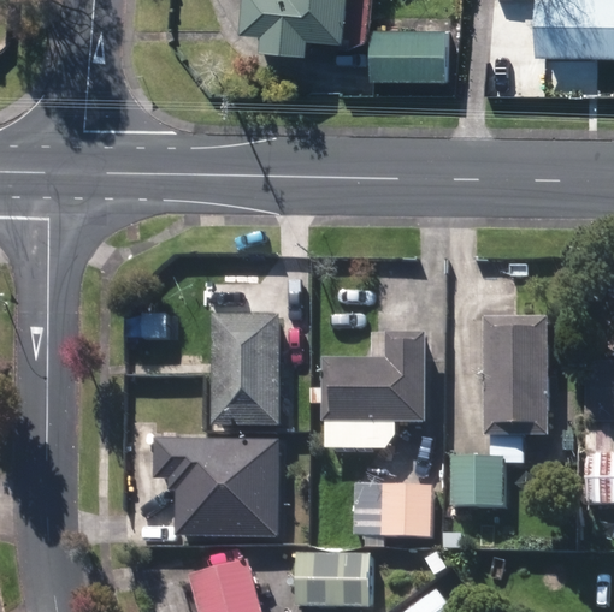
[(258,53),(302,57),(303,41),(341,43),(344,0),(240,0),(236,35),(259,37),(258,53)]
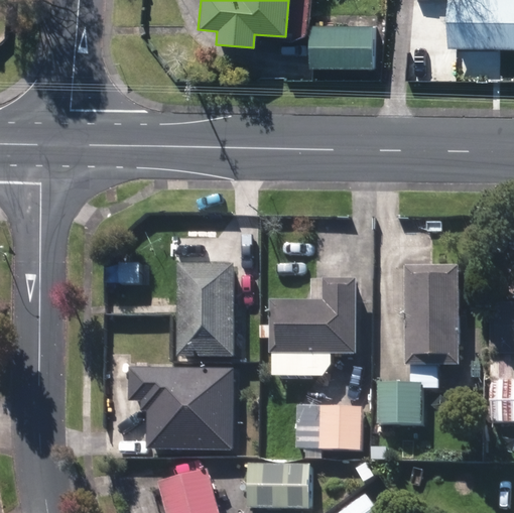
[(448,0),(448,45),(513,46),(513,0),(448,0)]
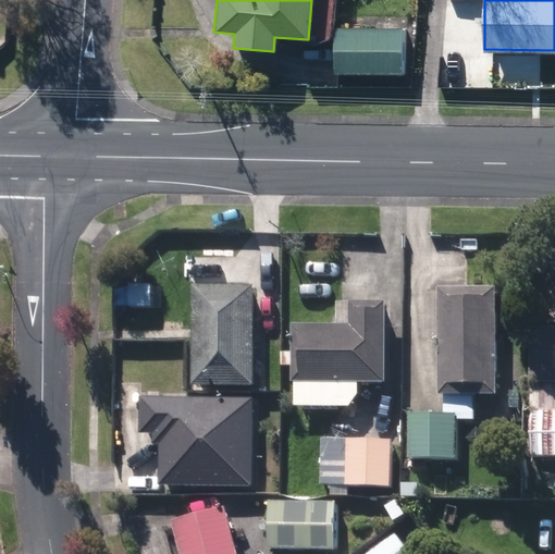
[(333,74),(402,74),(402,26),(333,26),(333,74)]
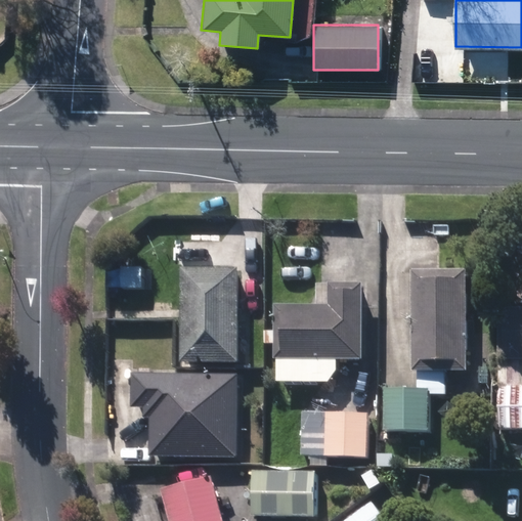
[(179,362),(236,363),(237,268),(181,267),(179,362)]
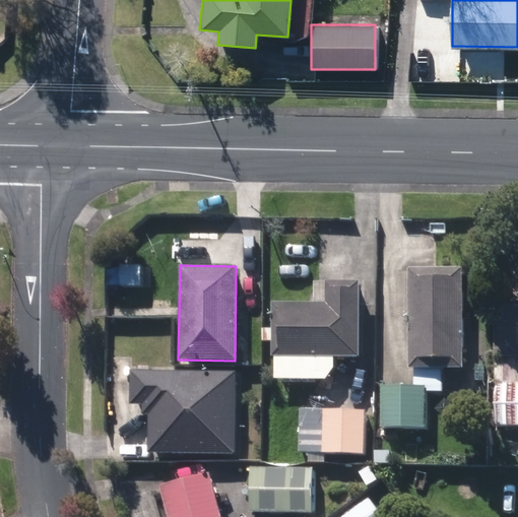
[(408,268),(410,369),(463,367),(461,267),(408,268)]
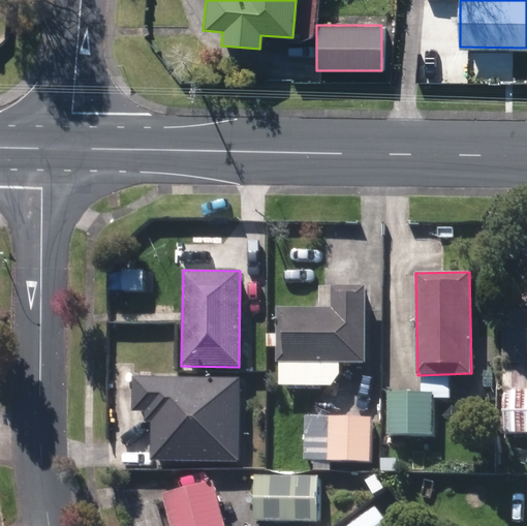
[(282,373),(299,373),(300,363),(365,363),(366,286),(319,285),(320,308),(276,308),(275,362),(283,362),(282,373)]
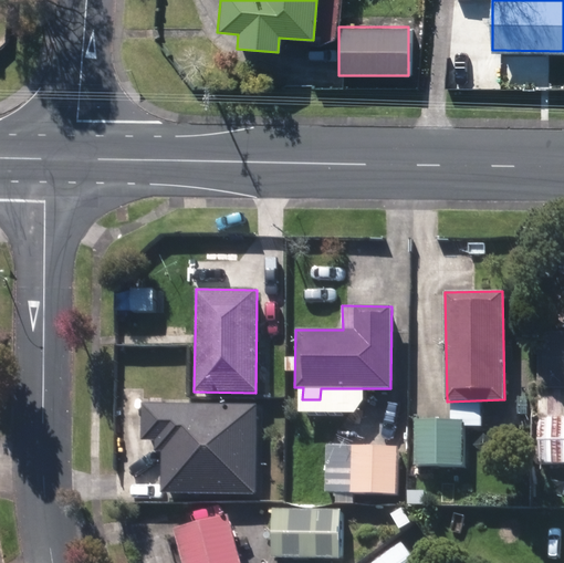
[(538,464),(563,462),(563,332),(538,333),(538,464)]
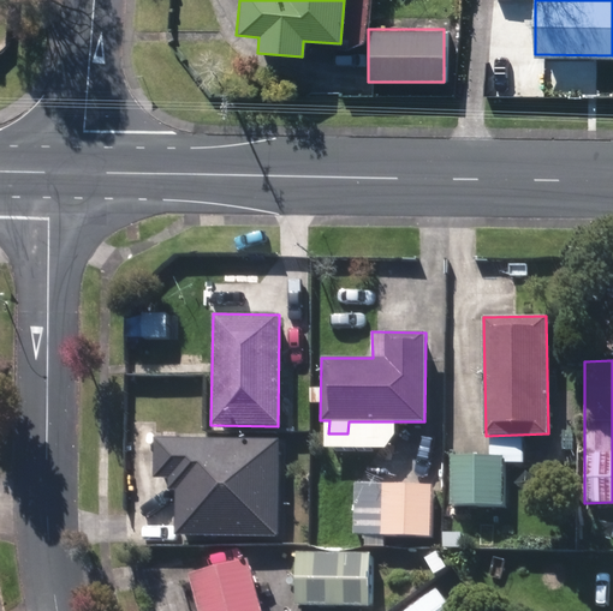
[(448,504),(504,505),(505,455),(450,455),(448,504)]
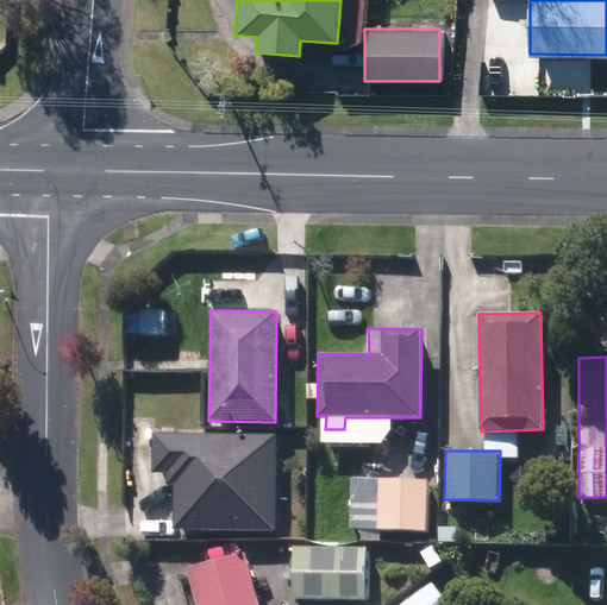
[(557,474),(564,478),(571,473),(571,465),(564,461),(557,466),(557,474)]
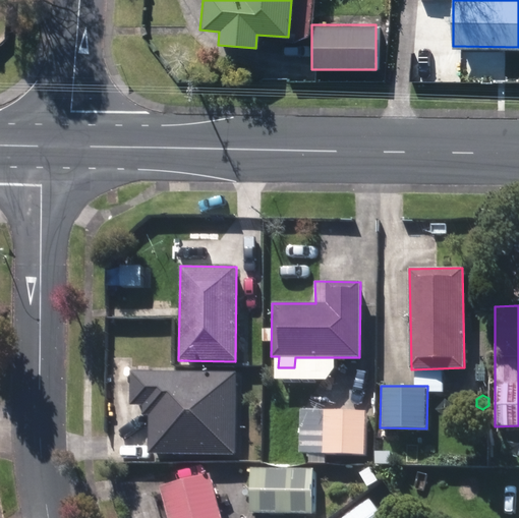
[(169,450),(232,451),(233,400),(169,399),(169,450)]
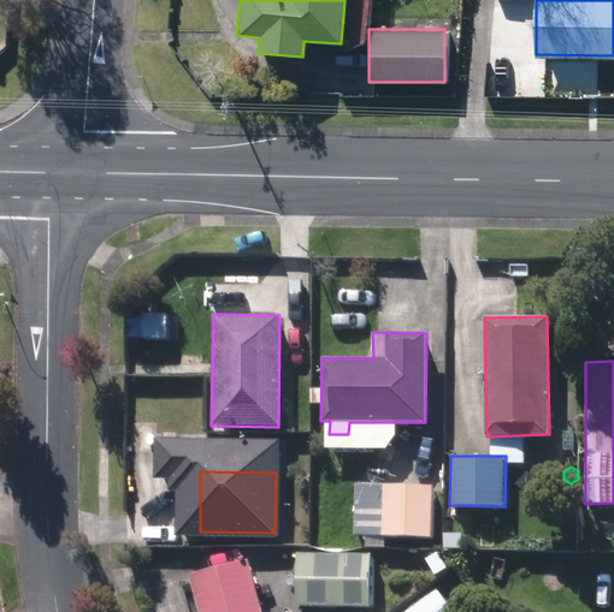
[(355,535),(430,536),(431,488),(355,486),(355,535)]
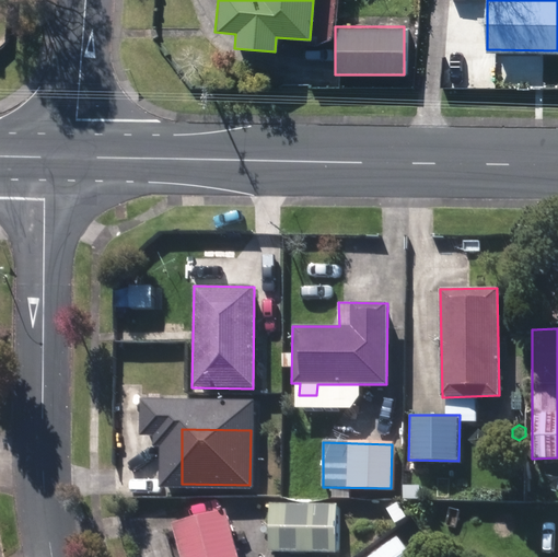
[(403,498),(419,499),(419,485),(403,485),(403,498)]
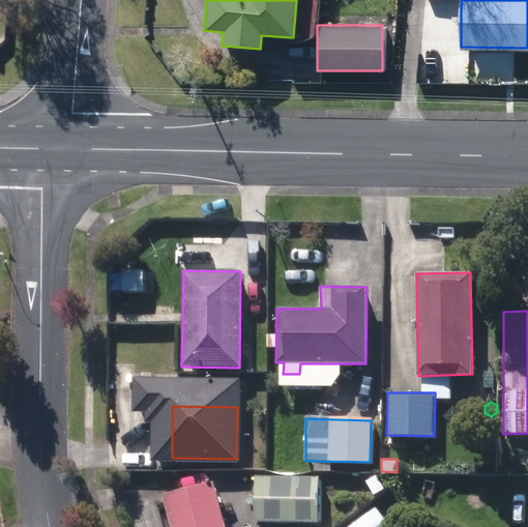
[(421,472),(440,472),(440,461),(422,460),(421,472)]
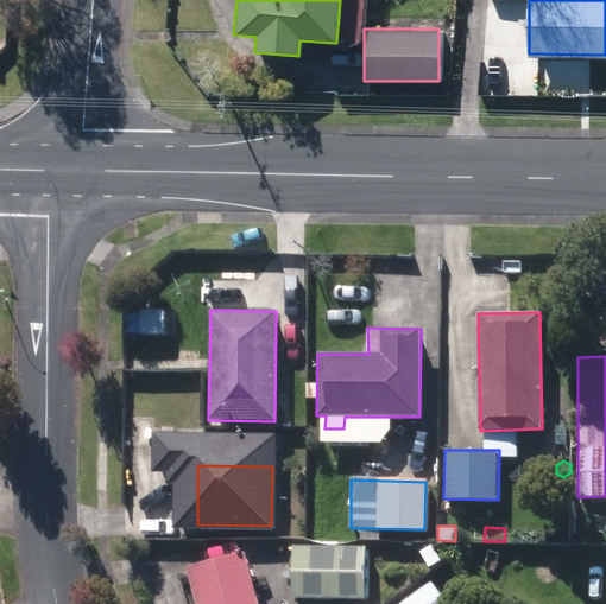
[(290,596),(363,599),(365,550),(292,546),(290,596)]
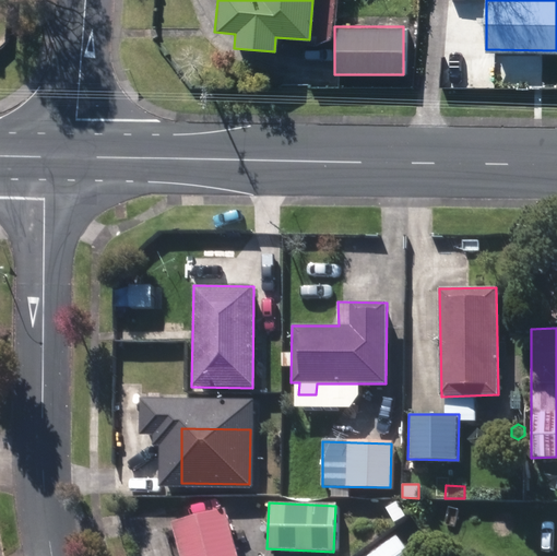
[(172,522),(179,555),(235,555),(223,508),(172,522)]
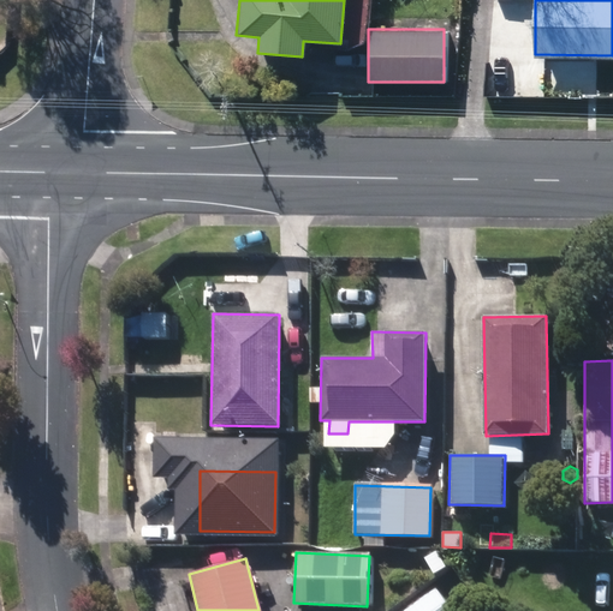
[(403,610),(452,610),(434,587),(403,610)]
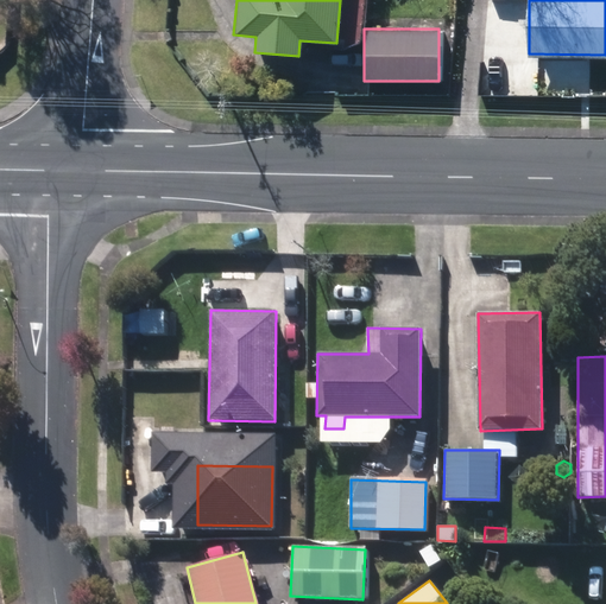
[(365,599),(370,603),(380,603),(383,601),(372,592),(365,599)]
